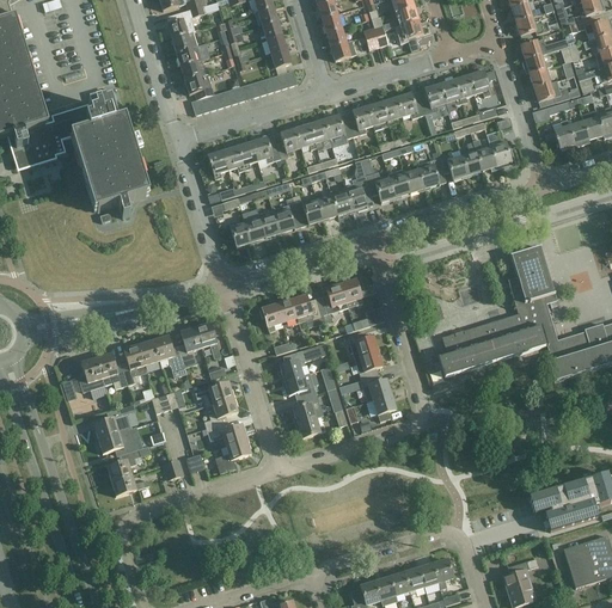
[(8,7),(7,7),(10,0),(0,0),(0,20),(11,18),(8,7)]
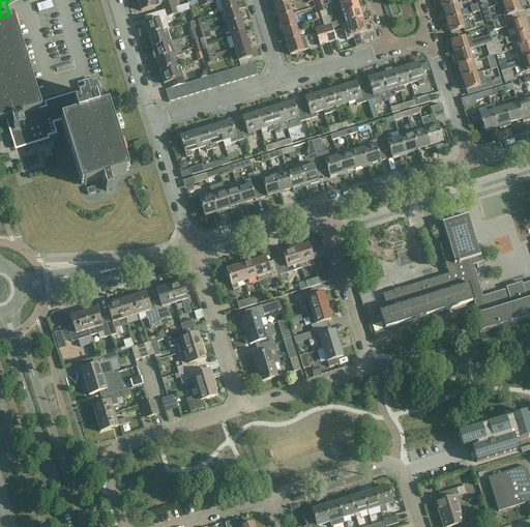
[(36,3),(38,10),(53,5),(52,0),(47,0),(36,3)]
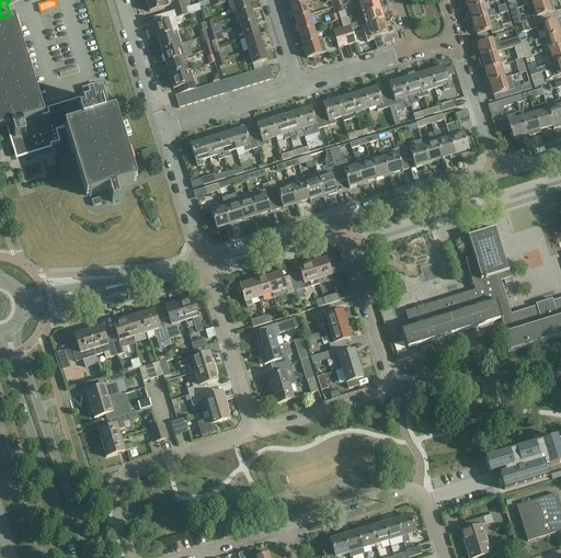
[(146,0),(149,9),(163,4),(163,6),(169,3),(168,0),(146,0)]
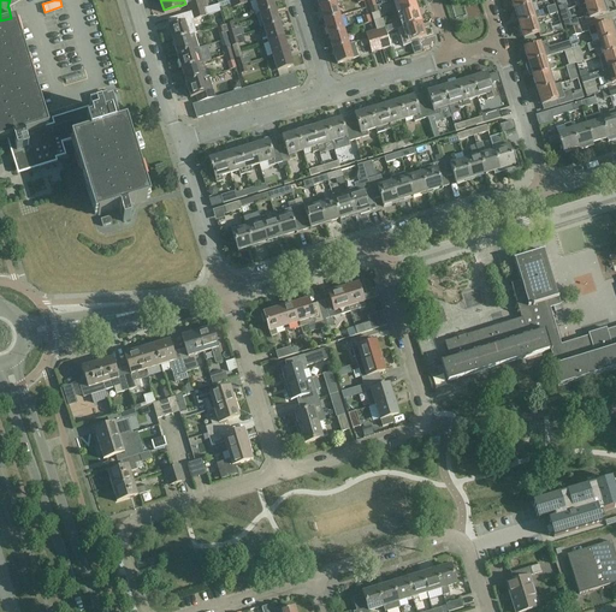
[(190,10),(205,5),(203,0),(195,0),(188,3),(190,10)]
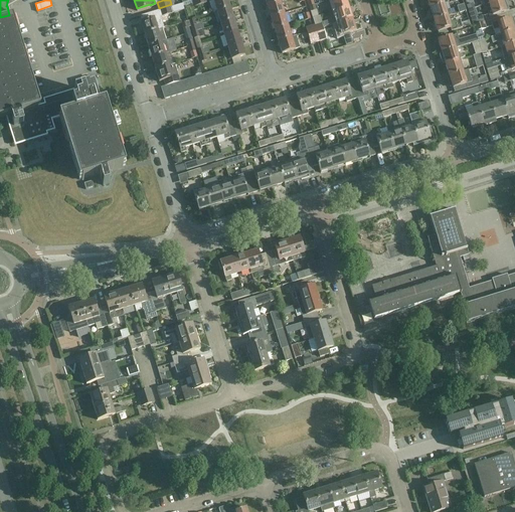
[(216,10),(230,6),(227,0),(213,0),(216,10)]
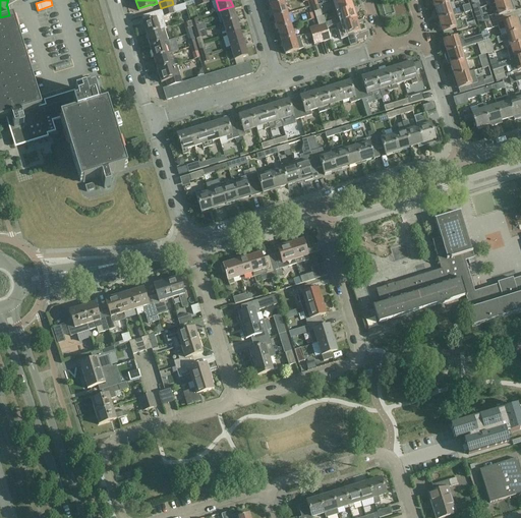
[(283,0),(270,4),(274,16),(287,12),(283,0)]
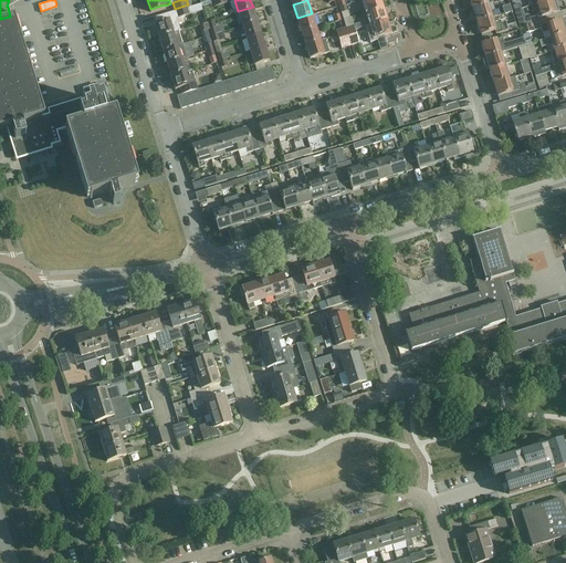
[(365,0),(368,10),(383,4),(380,0),(365,0)]
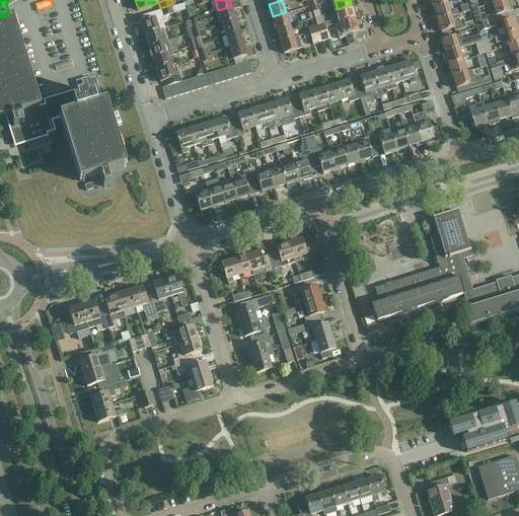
[(497,13),(512,9),(509,1),(507,2),(507,0),(496,0),(493,1),(487,3),(489,9),(491,8),(493,14),(497,13)]
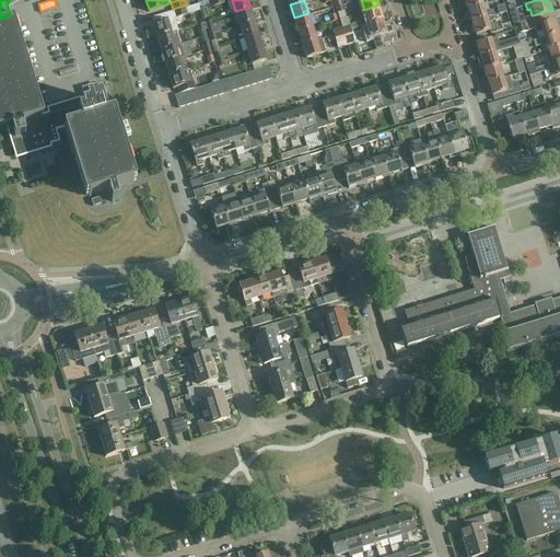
[(481,2),(467,7),(471,20),(486,15),(491,13),(489,8),(483,9),(481,2)]
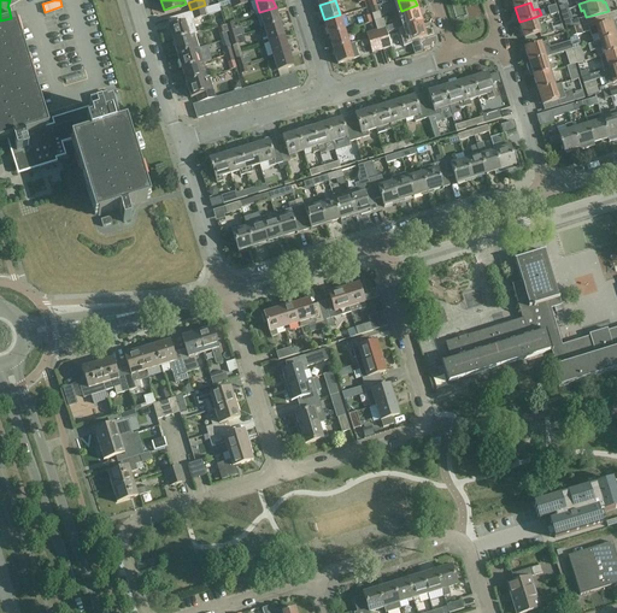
[(205,5),(191,10),(193,18),(209,13),(205,5)]
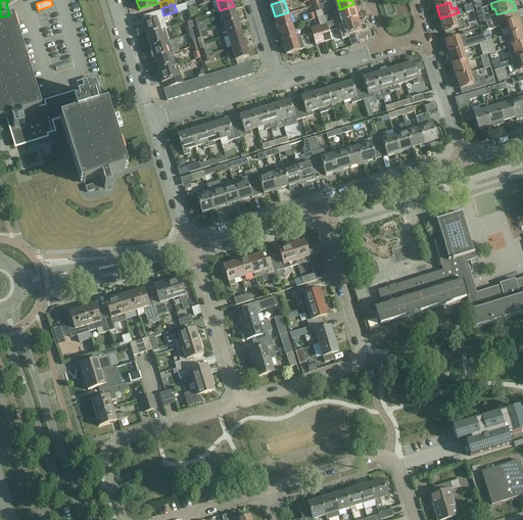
[(343,20),(357,16),(353,4),(340,9),(343,20)]
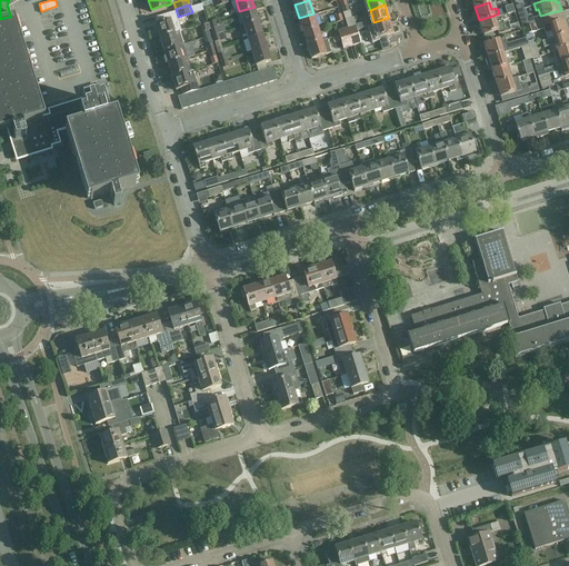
[(243,25),(258,20),(255,7),(239,11),(243,25)]
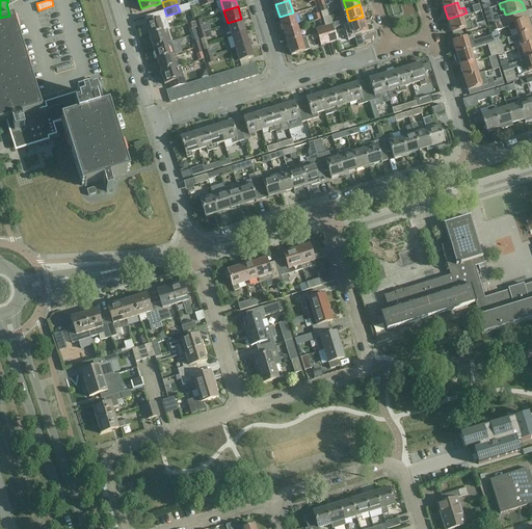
[(489,6),(483,7),(488,25),(500,21),(498,15),(493,16),(489,6)]
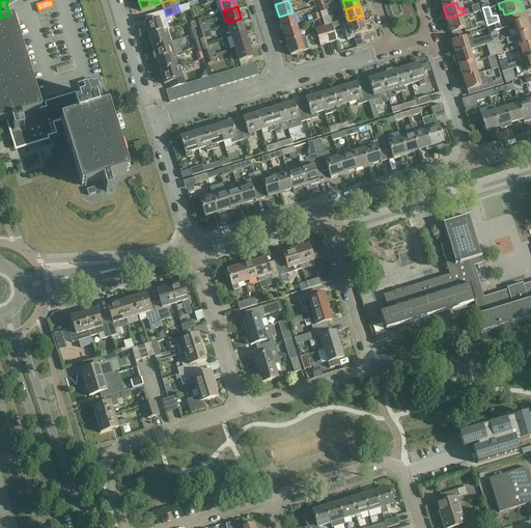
[(323,17),(329,15),(326,7),(326,8),(319,10),(323,17)]
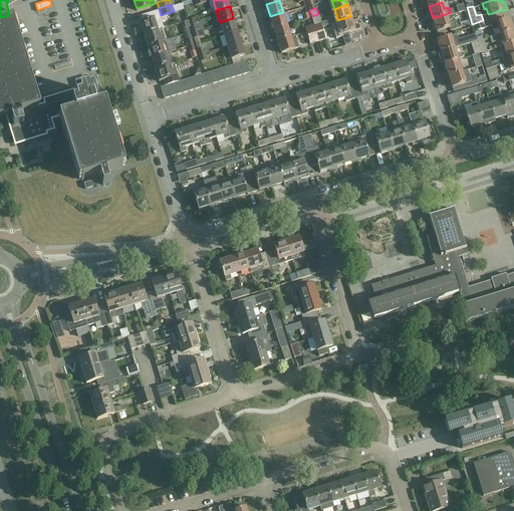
[(164,26),(161,15),(159,8),(141,14),(143,19),(141,20),(145,32),(162,27),(164,26)]
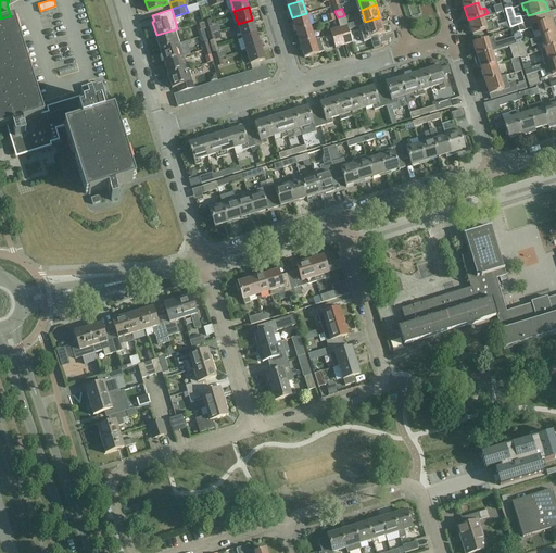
[(306,13),(292,17),(297,30),(311,26),(306,13)]
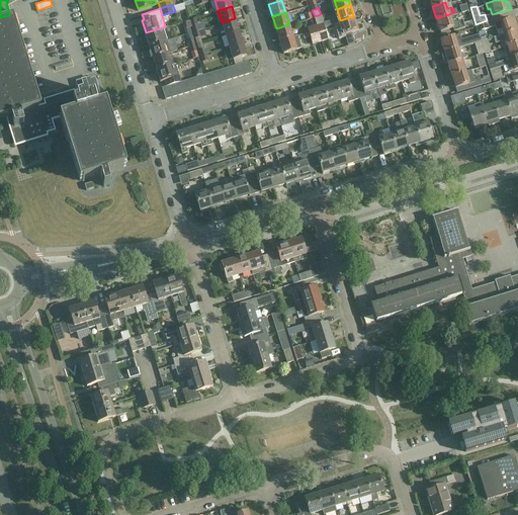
[(39,99),(38,100),(36,92),(14,22),(12,14),(9,15),(0,17),(0,117),(6,115),(15,145),(47,135),(46,132),(54,129),(51,118),(59,115),(79,180),(100,174),(103,184),(109,183),(107,177),(111,175),(110,171),(125,166),(105,101),(103,101),(95,75),(78,80),(80,89),(75,90),(75,88),(69,90),(70,92),(64,93),(64,92),(44,98),(46,103),(40,104),(39,99)]
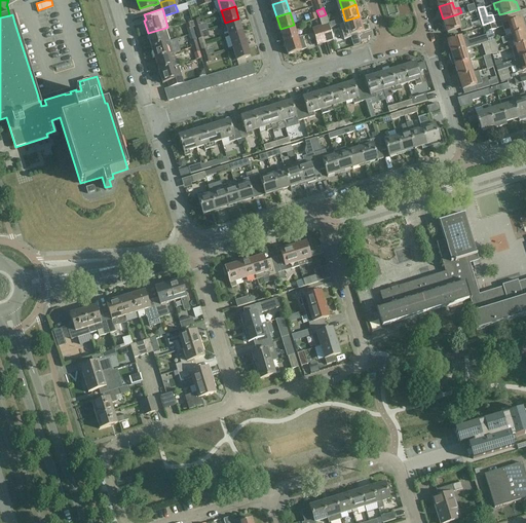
[(460,30),(472,27),(470,19),(465,20),(464,17),(457,20),(456,14),(443,19),(446,31),(459,27),(460,30)]
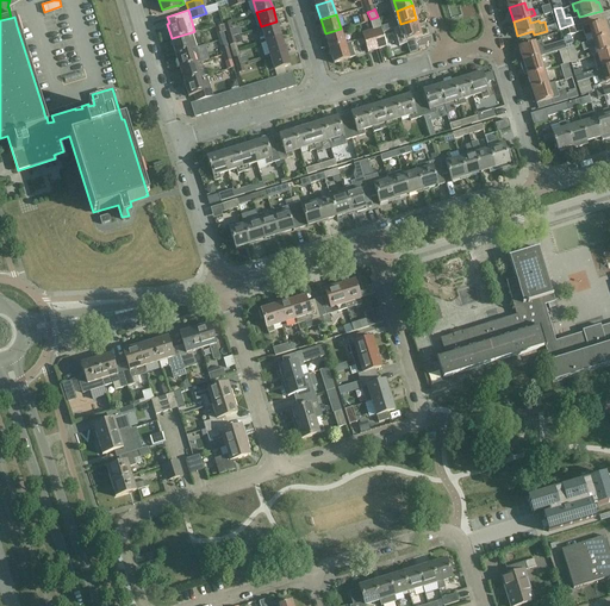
[(554,18),(547,20),(549,30),(556,27),(554,18)]
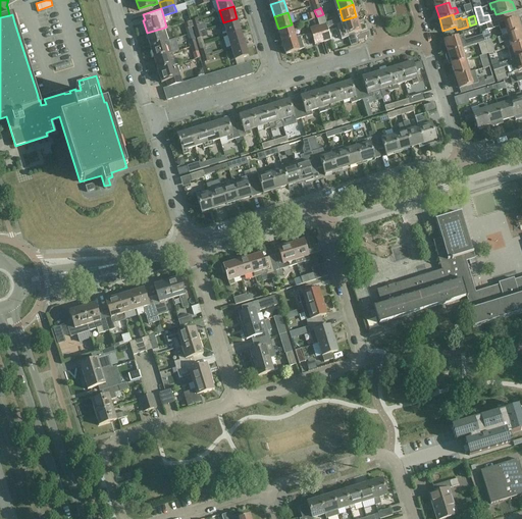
[(360,29),(356,16),(343,20),(336,22),(341,37),(348,35),(348,33),(360,29)]
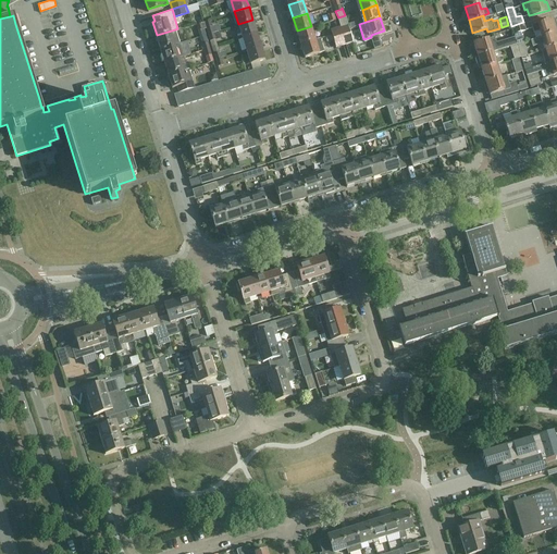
[(556,27),(556,23),(553,23),(551,19),(531,24),(533,31),(540,28),(541,35),(555,31),(556,29),(556,27)]
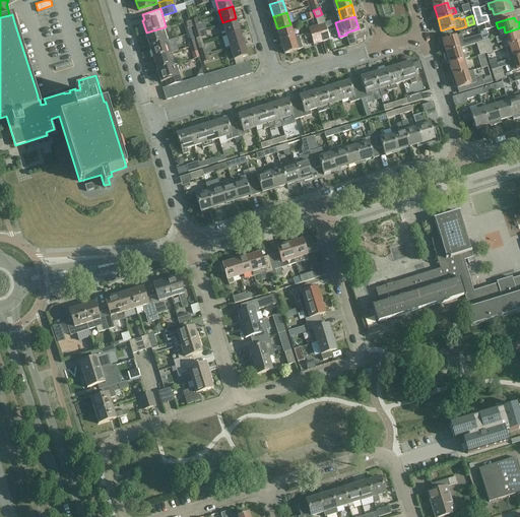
[(226,34),(240,29),(236,18),(222,22),(226,34)]
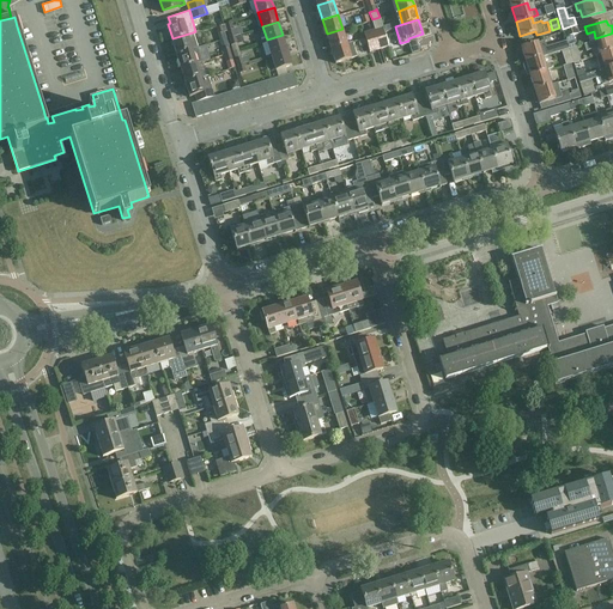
[(565,38),(569,47),(576,44),(572,32),(578,31),(576,24),(563,29),(565,38)]
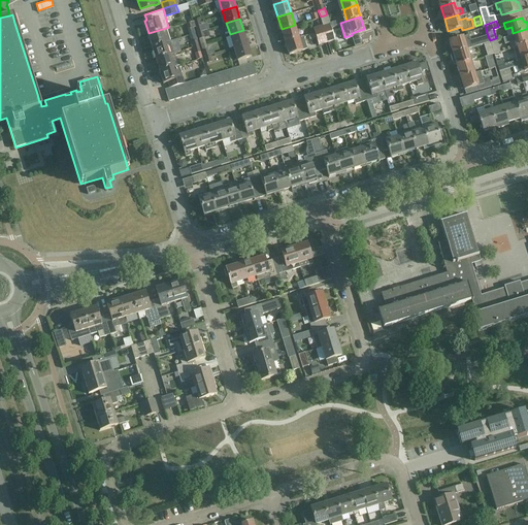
[(295,25),(282,29),(285,40),(298,36),(295,25)]
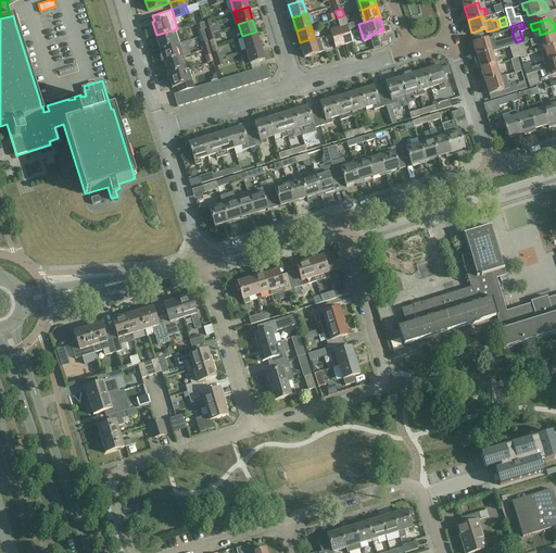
[(493,29),(495,36),(510,33),(509,26),(493,29)]
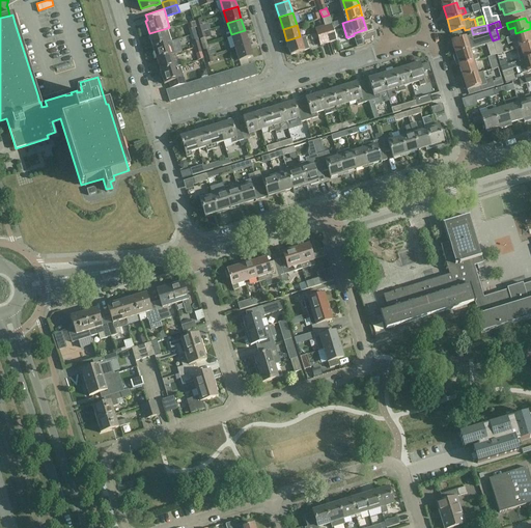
[(333,26),(326,28),(330,40),(336,38),(333,26)]
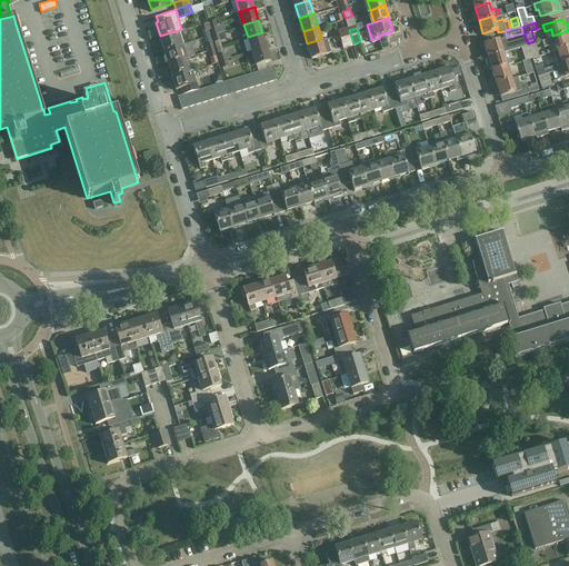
[(163,49),(183,42),(179,30),(160,36),(163,49)]
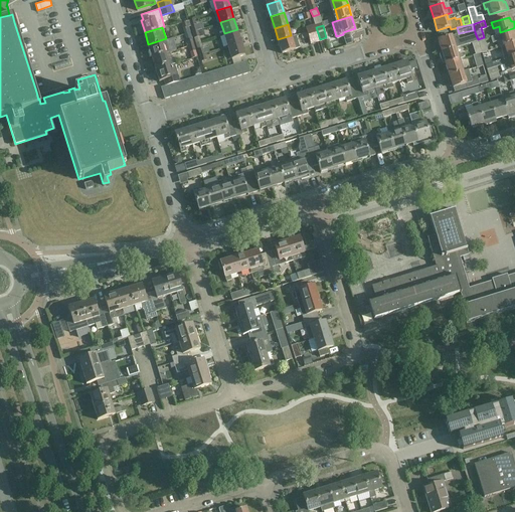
[(314,28),(307,30),(310,42),(317,40),(314,28)]
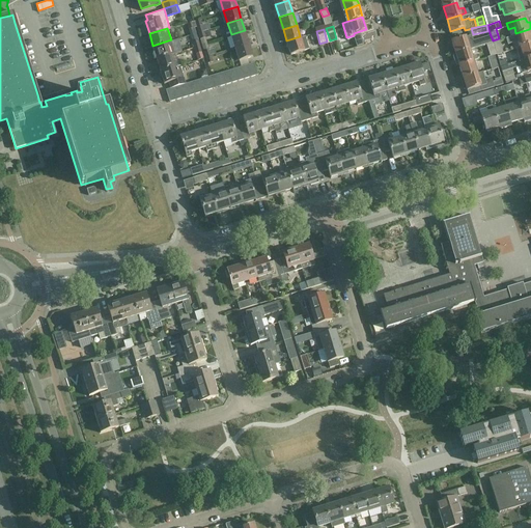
[(520,46),(530,42),(530,35),(529,29),(515,33),(506,36),(508,43),(518,39),(520,46)]
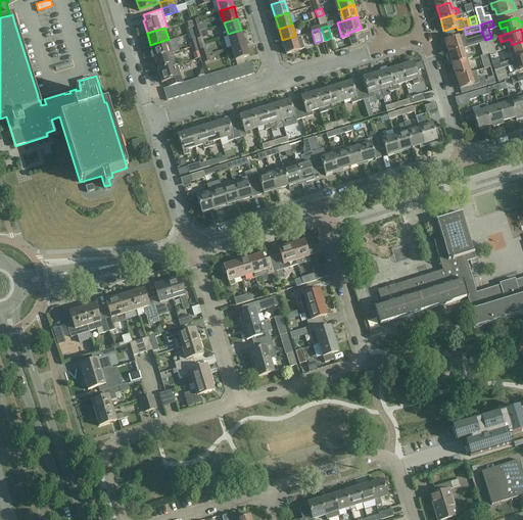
[(231,46),(244,42),(241,30),(228,34),(231,46)]
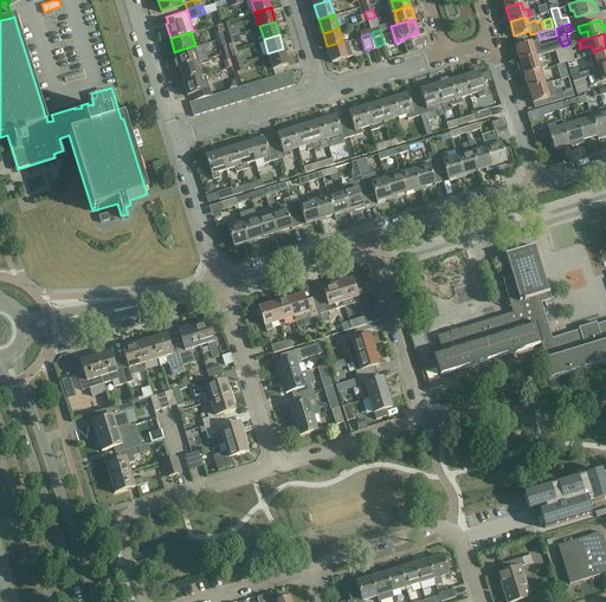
[(520,59),(534,54),(555,49),(562,46),(559,38),(541,44),(539,38),(530,40),(530,41),(515,45),(520,59)]
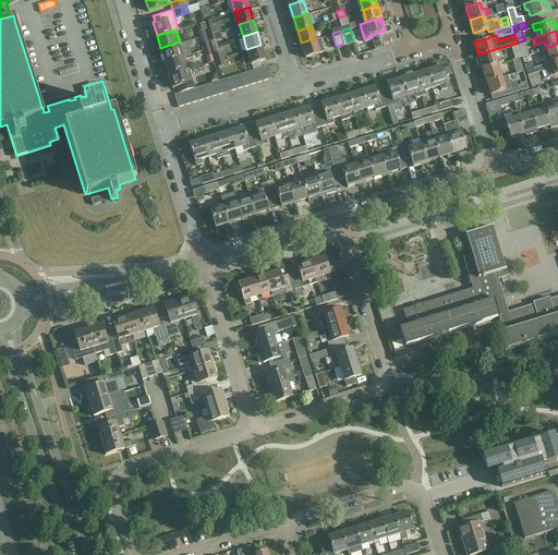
[(320,37),(315,38),(301,43),(305,57),(319,51),(325,49),(320,37)]
